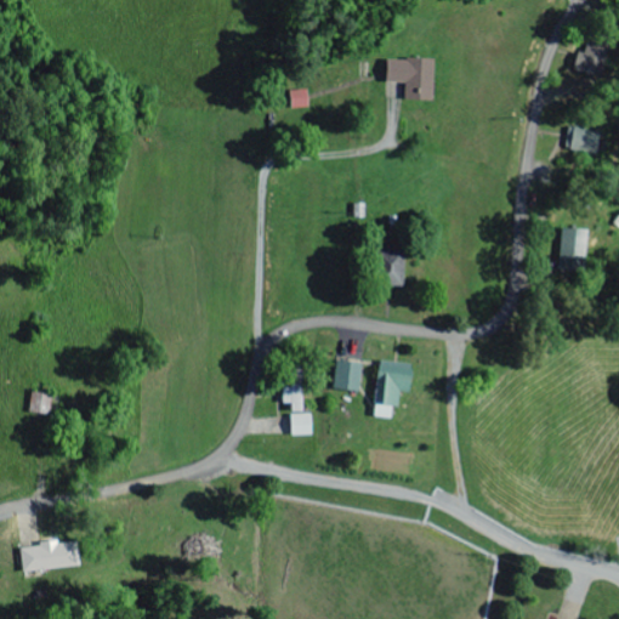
[(612,51),(588,39),(573,66),(597,78),(612,51)]
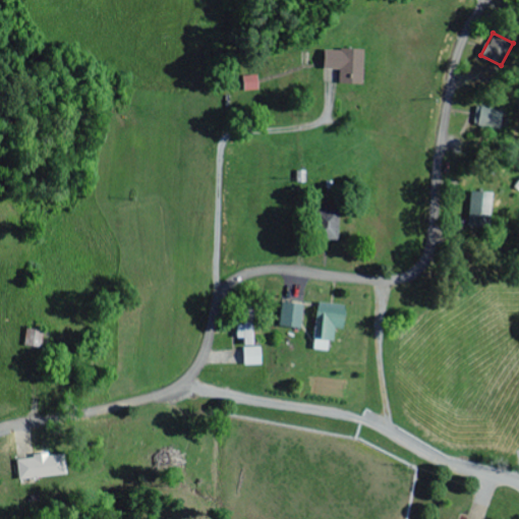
[(365,83),(365,48),(326,48),(326,69),(340,69),(340,83),(365,83)]
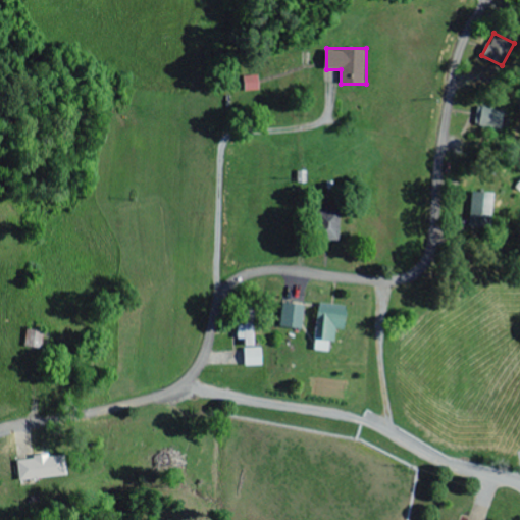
[(245,76),(245,88),(258,88),(258,76),(245,76)]
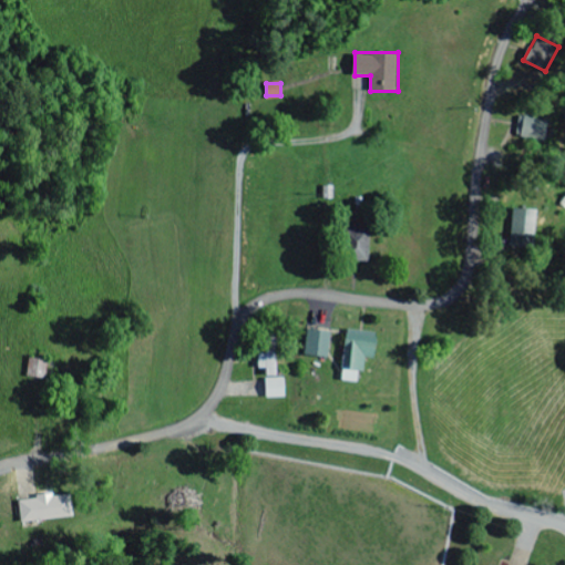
[(550,117),(520,115),(519,137),(547,141),(550,117)]
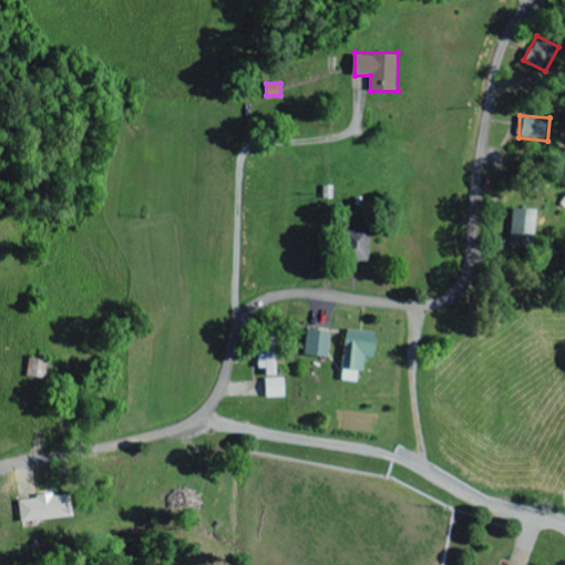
[(370,260),(370,224),(346,224),(346,260),(370,260)]
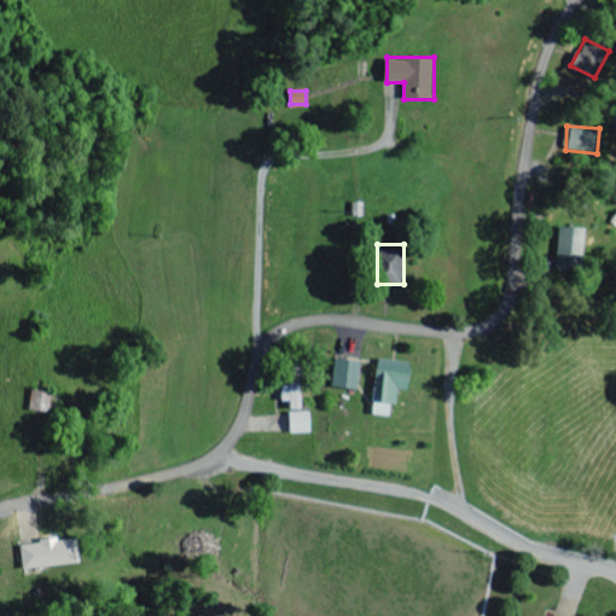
[(331,387),(359,389),(361,359),(333,356),(331,387)]
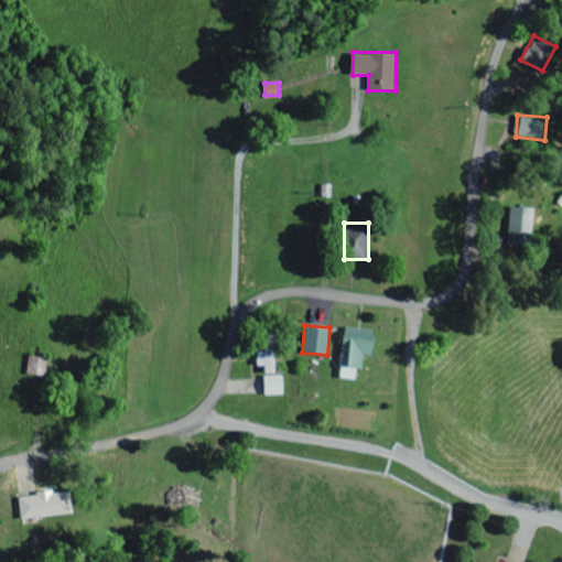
[(377,332),(346,326),(338,377),(359,380),(363,355),(374,357),(377,332)]
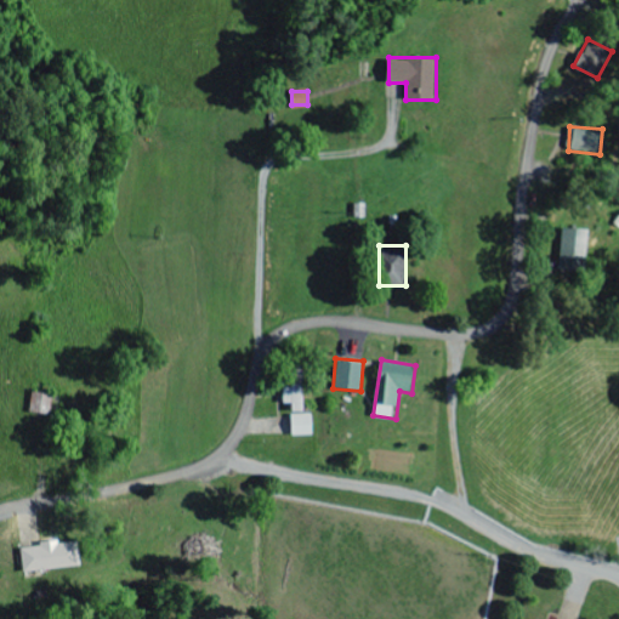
[(52,414),(52,392),(28,392),(28,414),(52,414)]
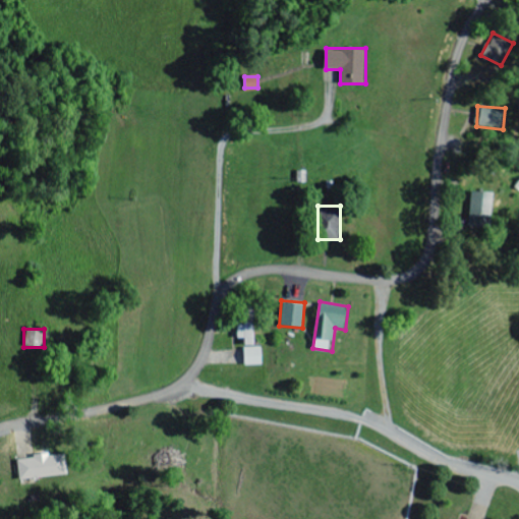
[(16,455),(18,478),(63,475),(62,453),(16,455)]
